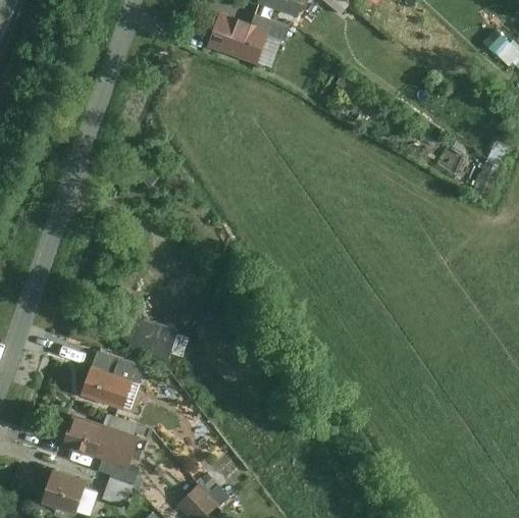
[(257,0),(254,14),(293,26),(300,0),(257,0)]
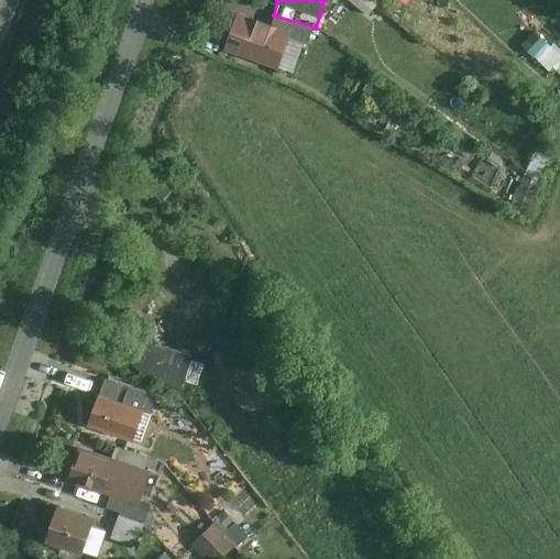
[(347,0),(365,17),(375,6),(369,0),(347,0)]
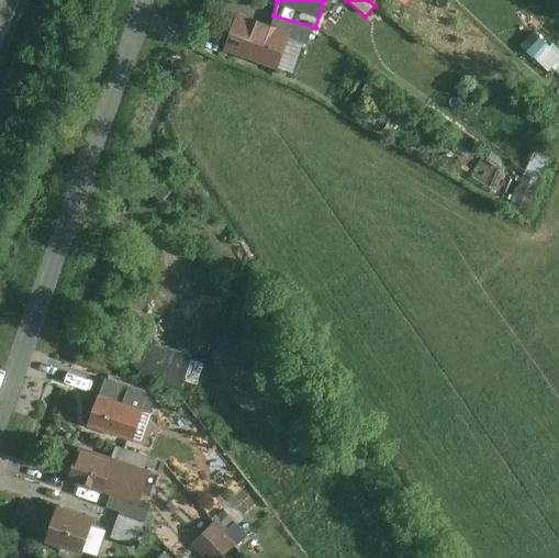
[(233,13),(221,49),(277,69),(289,33),(233,13)]
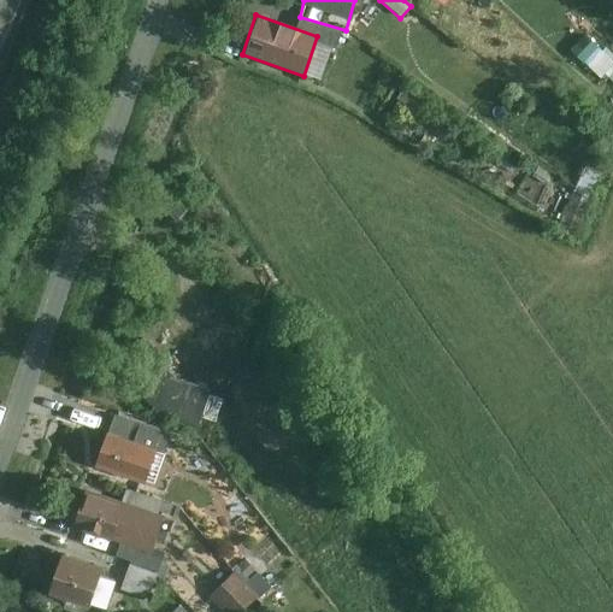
[(371,35),(357,21),(349,28),(365,42),(371,35)]
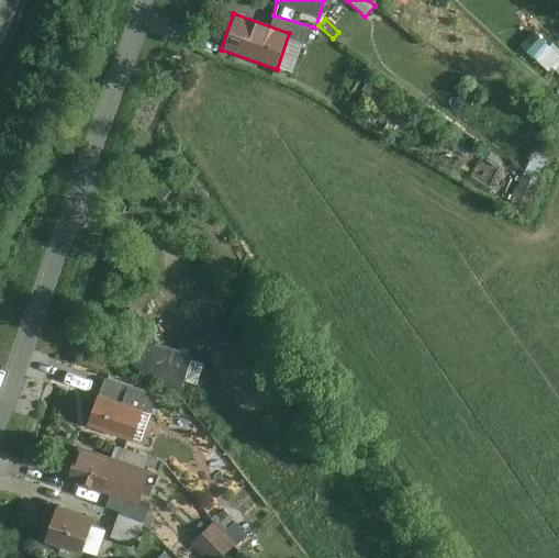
[(558,58),(546,45),(533,57),(558,85),(558,58)]
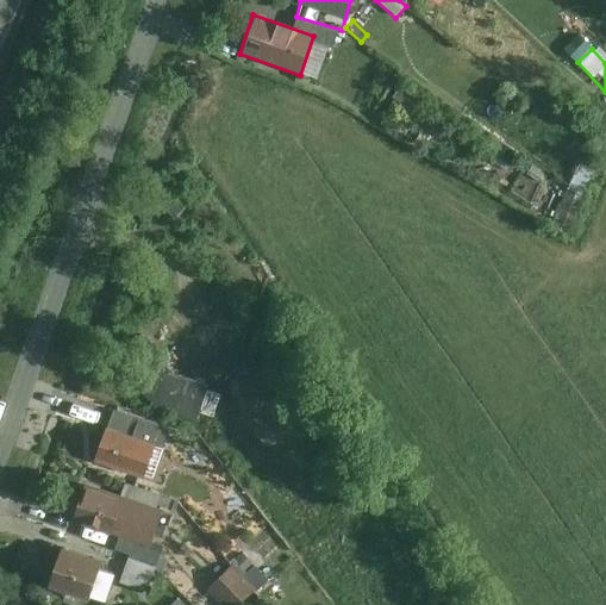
[(412,93),(400,85),(391,97),(404,105),(412,93)]
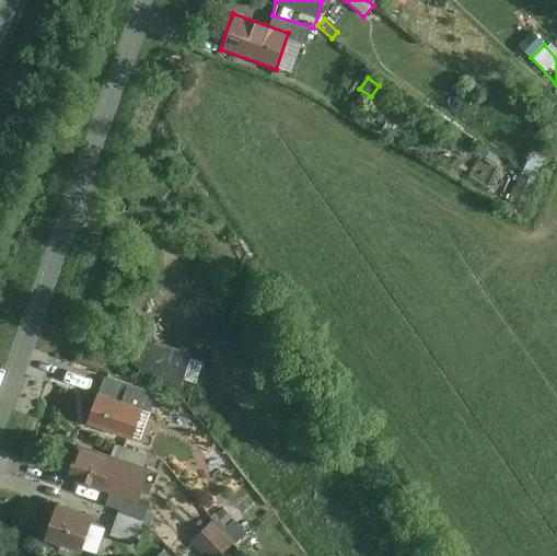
[(206,352),(134,332),(125,361),(197,382),(206,352)]
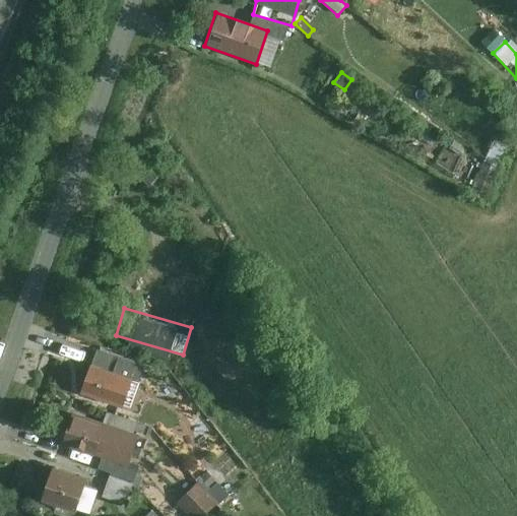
[(87,367),(79,392),(123,406),(131,381),(87,367)]
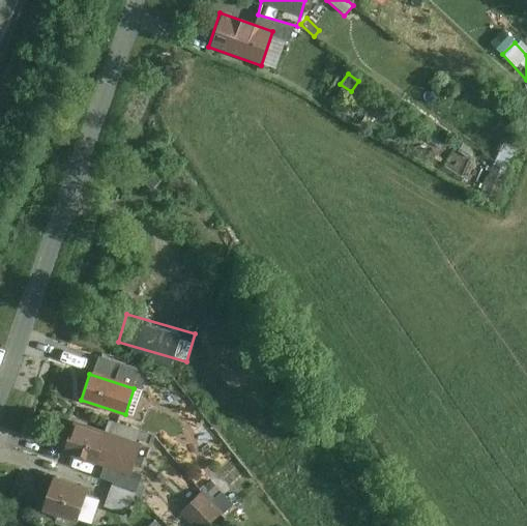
[(71,422),(61,454),(128,474),(138,443),(71,422)]
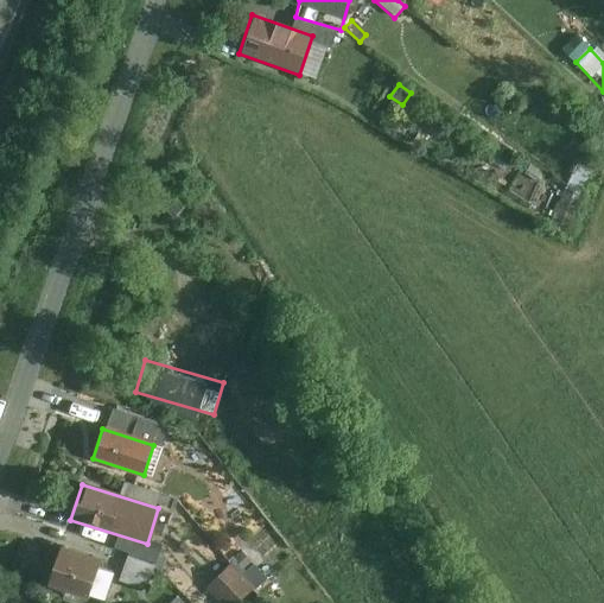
[(61,550),(50,586),(89,598),(101,562),(61,550)]
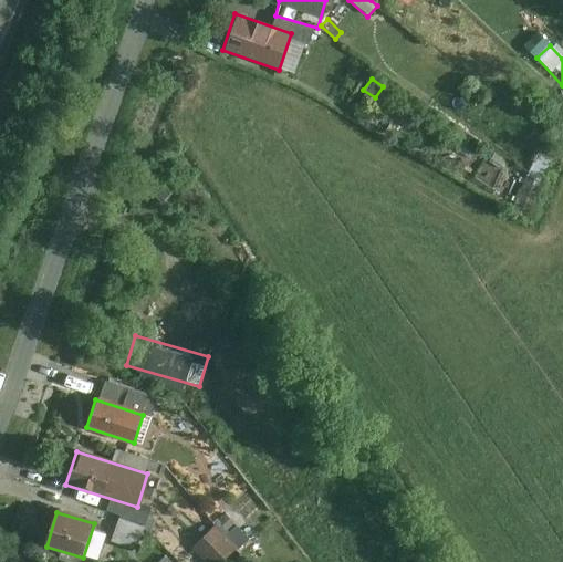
[(215,522),(188,548),(201,561),(217,561),(236,545),(215,522)]
